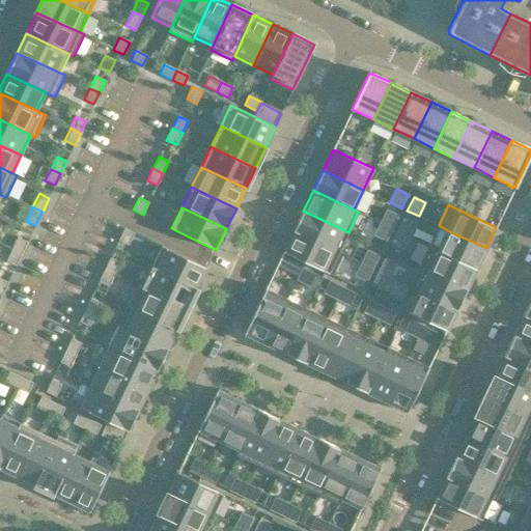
[(392,228),(398,215),(386,210),(380,223),(392,228)]
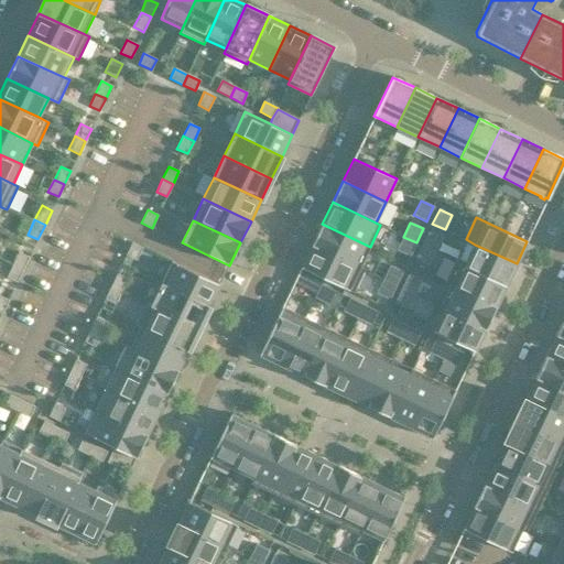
[(370,247),(322,224),(312,245),(359,268),(370,247)]
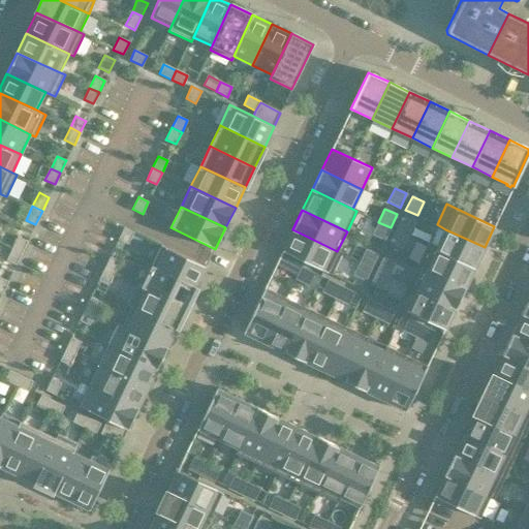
[(402,217),(396,229),(408,236),(414,222),(402,217)]
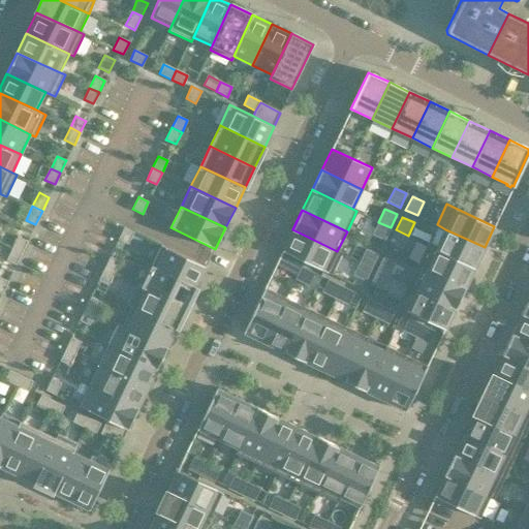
[(384,241),(391,227),(378,222),(372,235),(384,241)]
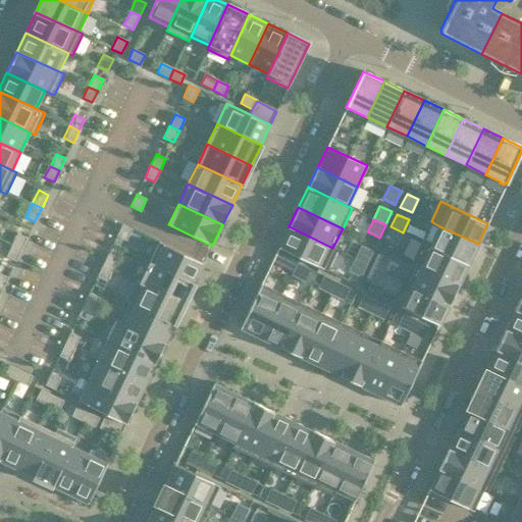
[(126,241),(132,228),(122,224),(116,237),(126,241)]
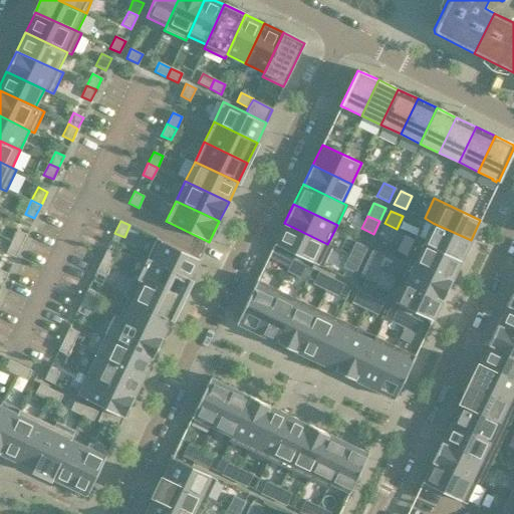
[(332,247),(327,244),(284,223),(274,244),(295,254),(322,267),(332,247)]
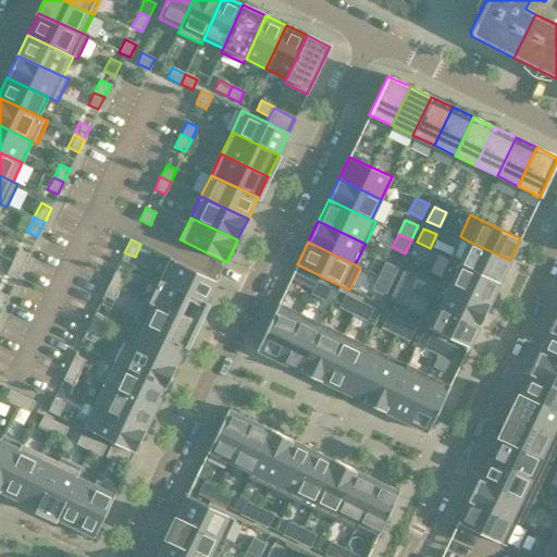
[(422,262),(430,248),(417,242),(410,256),(422,262)]
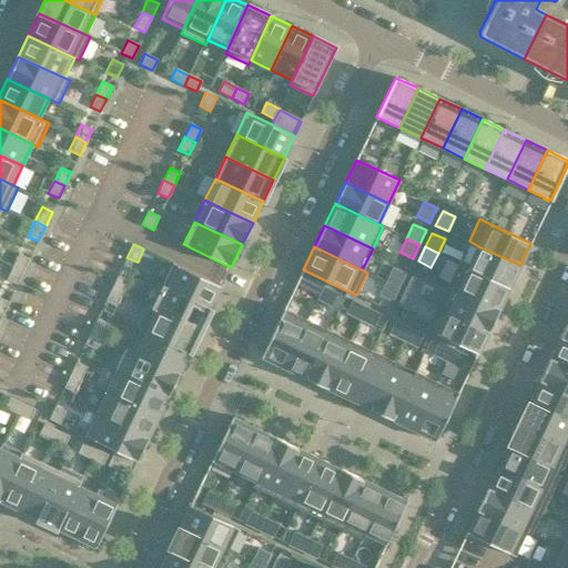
[(509,287),(520,265),(478,246),(468,267),(509,287)]
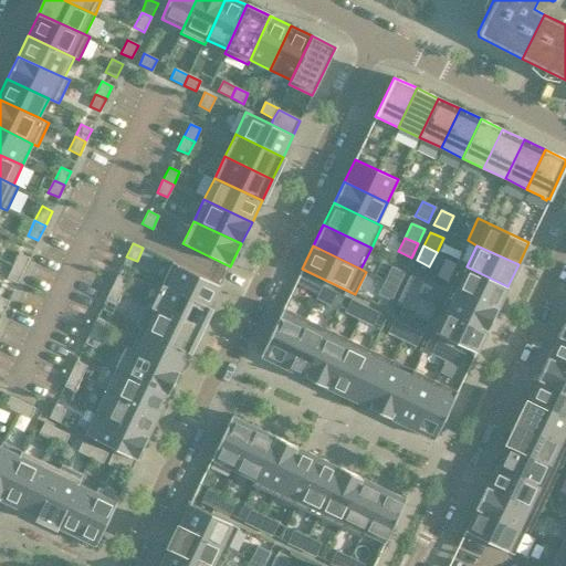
[(23,271),(30,258),(19,253),(13,265),(23,271)]
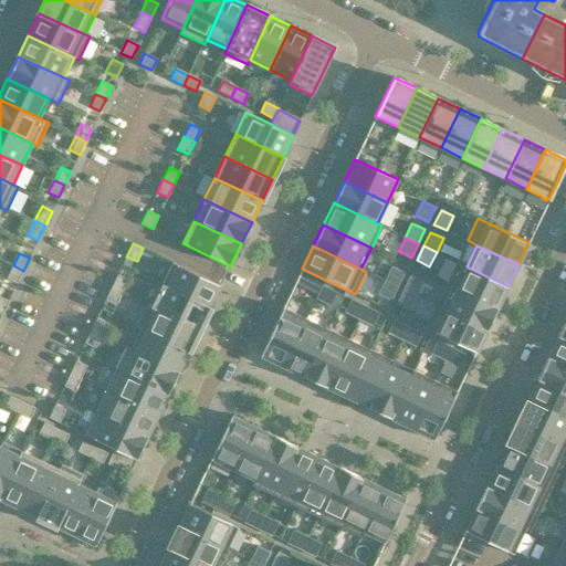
[(210,308),(221,285),(173,262),(161,285),(210,308)]
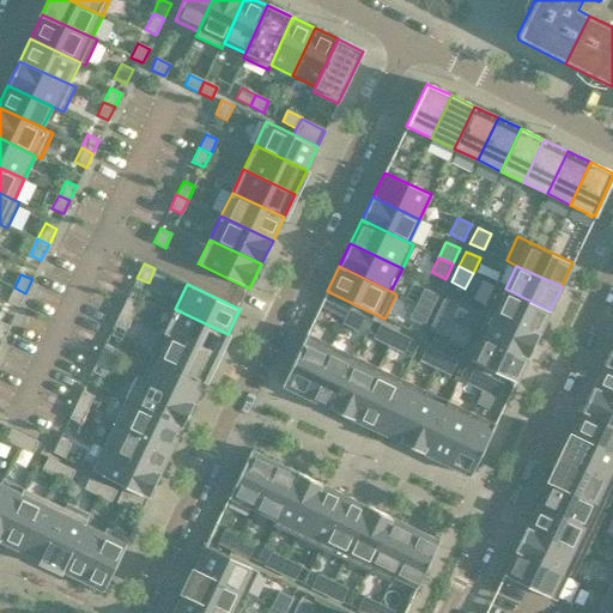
[(539,334),(550,310),(505,289),(495,284),(484,308),(539,334)]
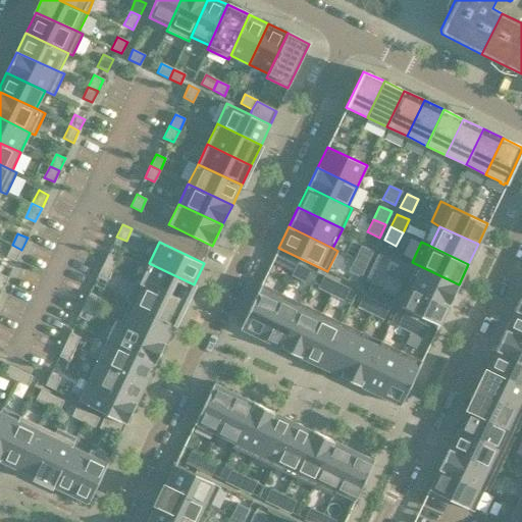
[(16,261),(21,250),(12,245),(6,257),(16,261)]
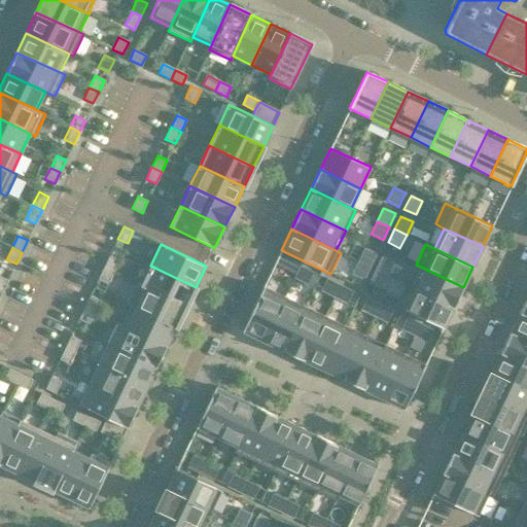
[(364,248),(358,261),(370,267),(376,253),(364,248)]
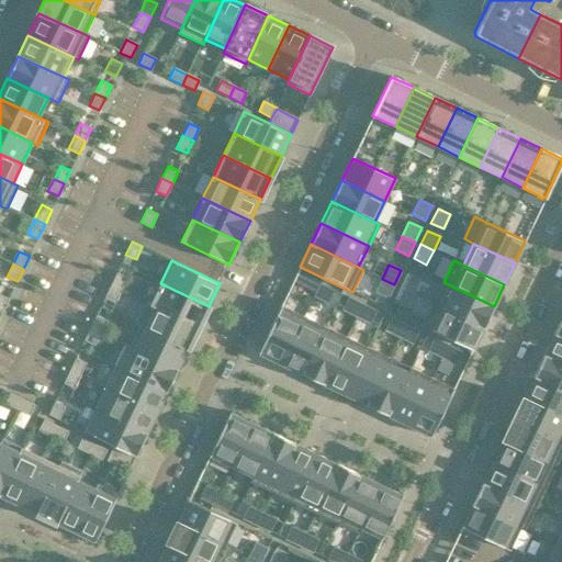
[(319,283),(323,278),(300,267),(300,268),(293,281),(315,292),(319,283)]
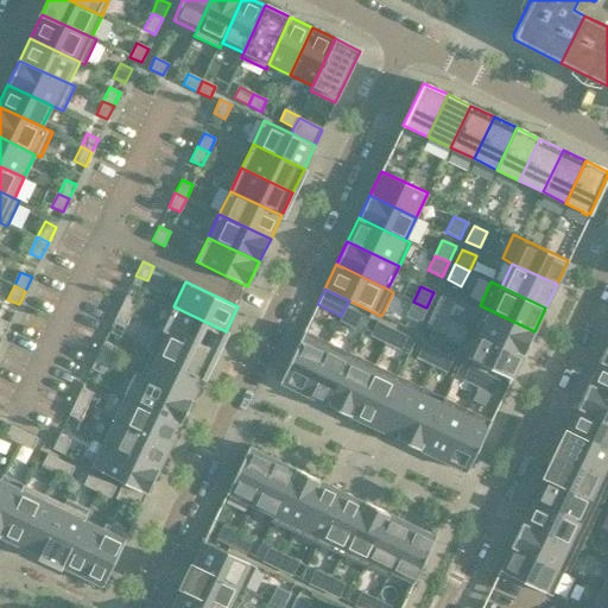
[(131,314),(138,301),(126,295),(119,309),(131,314)]
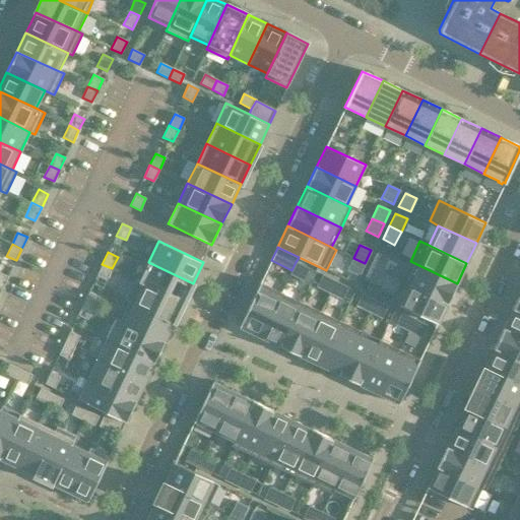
[(377,253),(371,265),(382,271),(388,258),(377,253)]
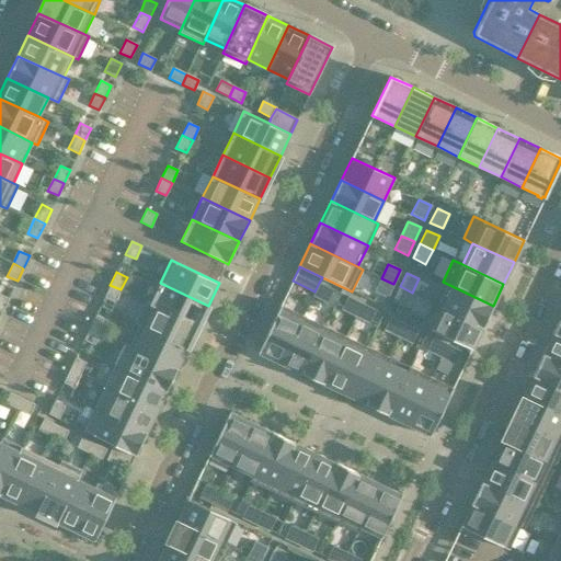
[(387,298),(393,284),(381,278),(374,293),(387,298)]
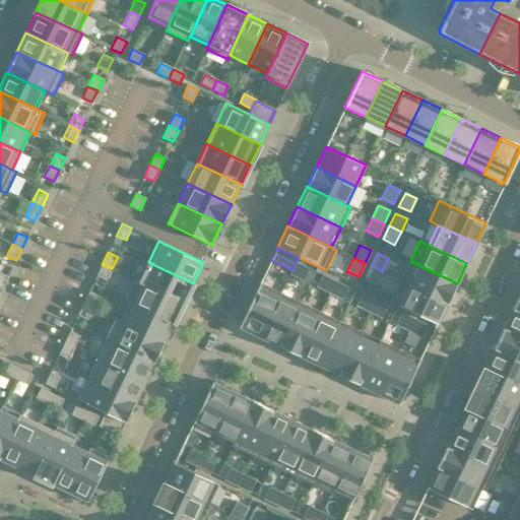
[(448,303),(457,283),(410,261),(401,280),(448,303)]
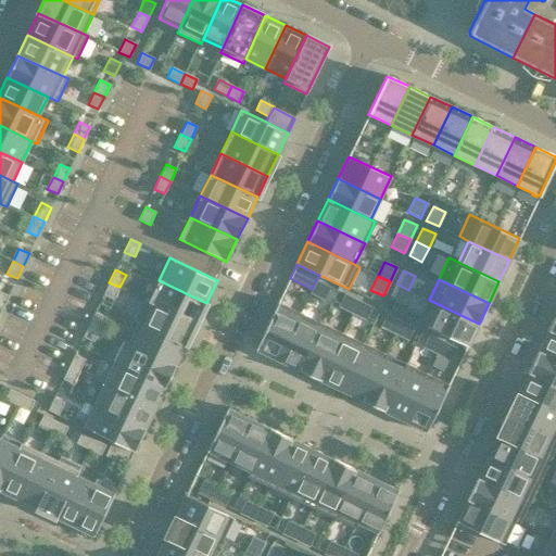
[(196,324),(206,303),(159,280),(149,301),(196,324)]
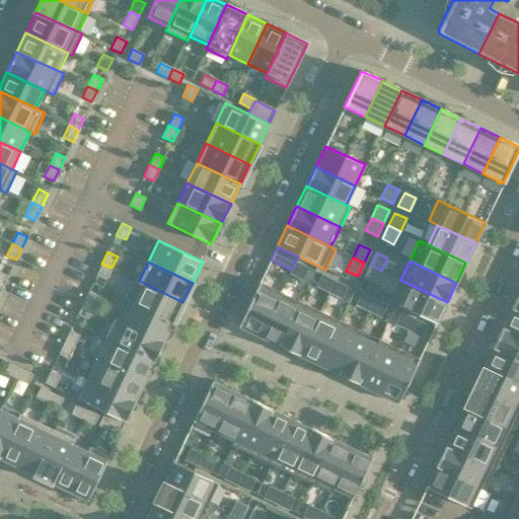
[(308,268),(295,262),(291,270),(290,274),(303,280),(308,268)]
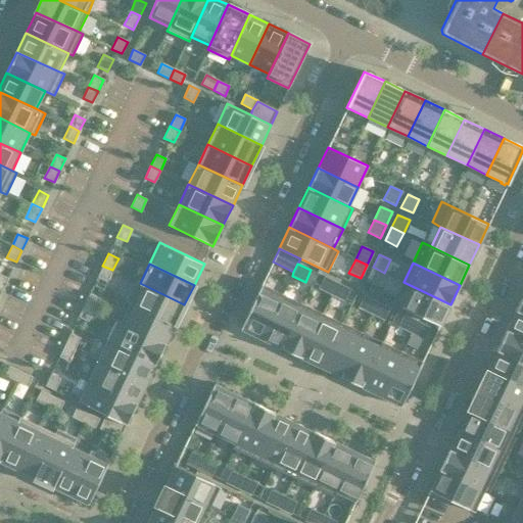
[(107,282),(112,270),(102,266),(97,277),(107,282)]
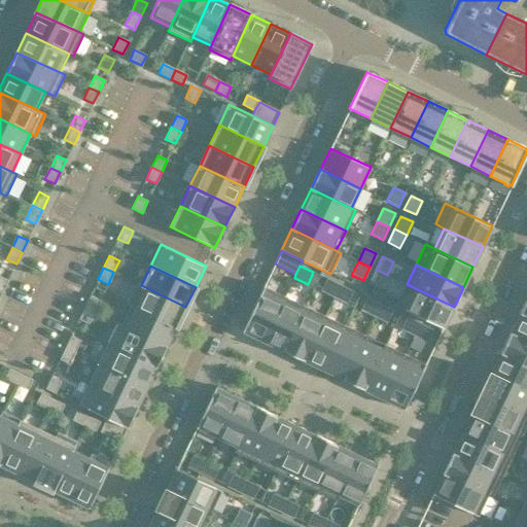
[(381,288),(387,275),(376,269),(369,282),(381,288)]
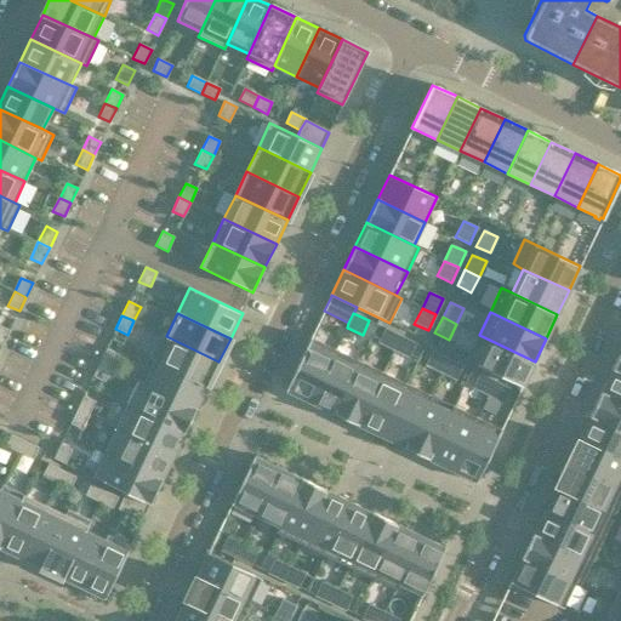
[(394,349),(400,336),(385,329),(379,342),(394,349)]
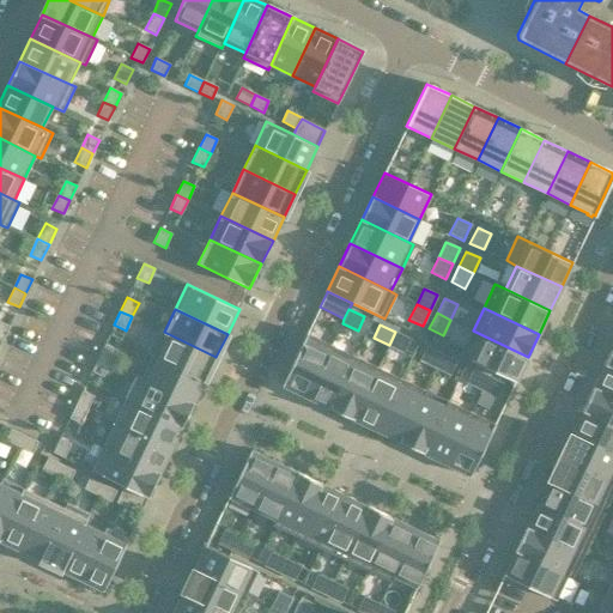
[(205,382),(216,357),(164,332),(159,329),(147,354),(152,357),(205,382)]
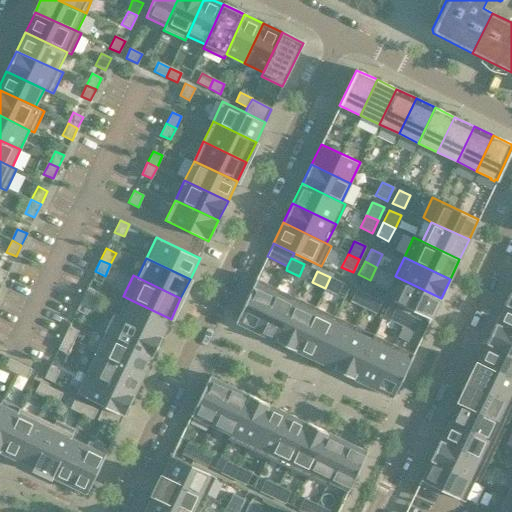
[(441,298),(395,276),(385,296),(431,318),(441,298)]
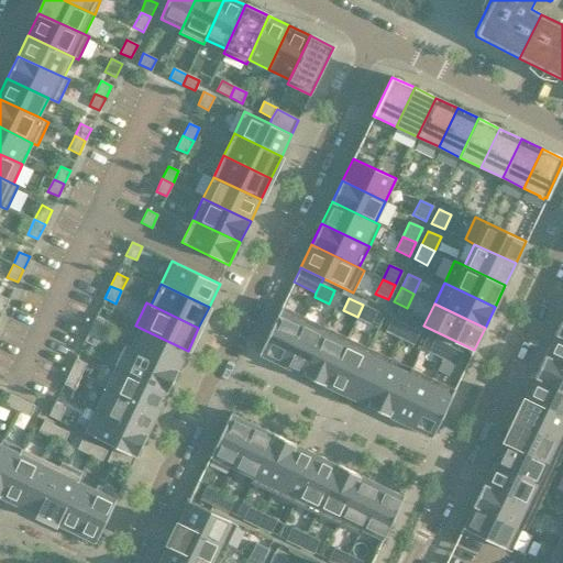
[(377,311),(363,305),(357,317),(371,323),(377,311)]
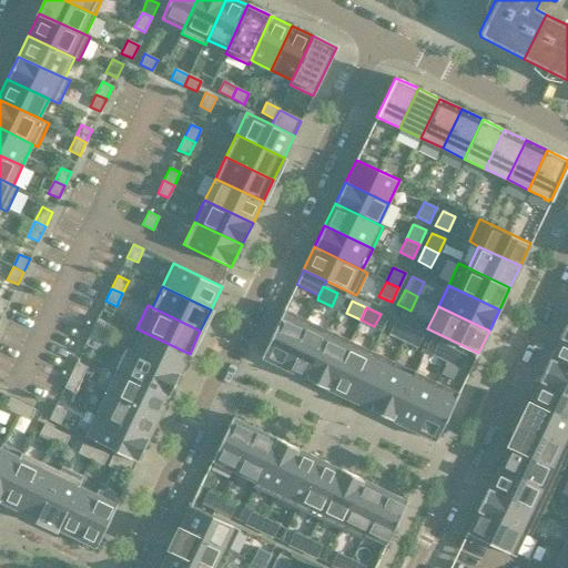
[(284,368),(307,320),(284,310),(261,357),(284,368)]
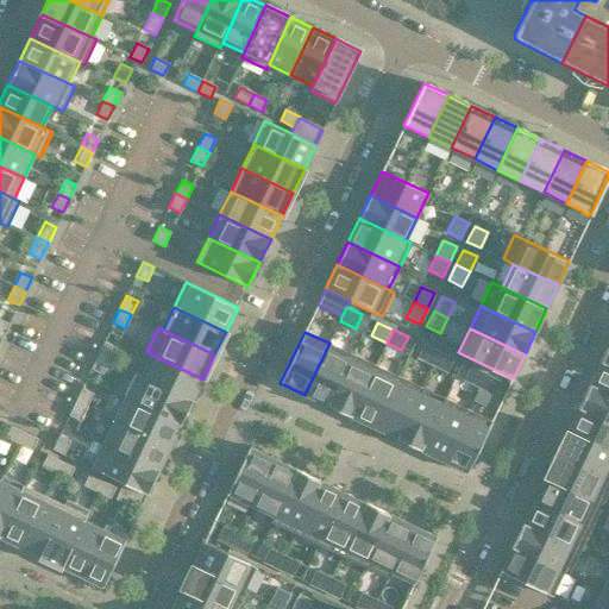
[(110,360),(115,347),(104,341),(98,356),(110,360)]
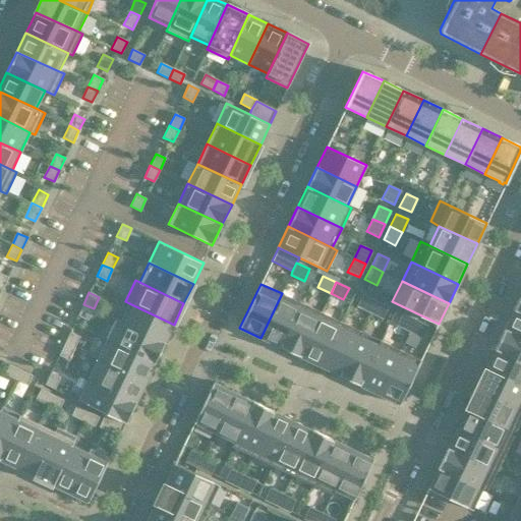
[(281,347),(301,303),(282,293),(261,338),(281,347)]
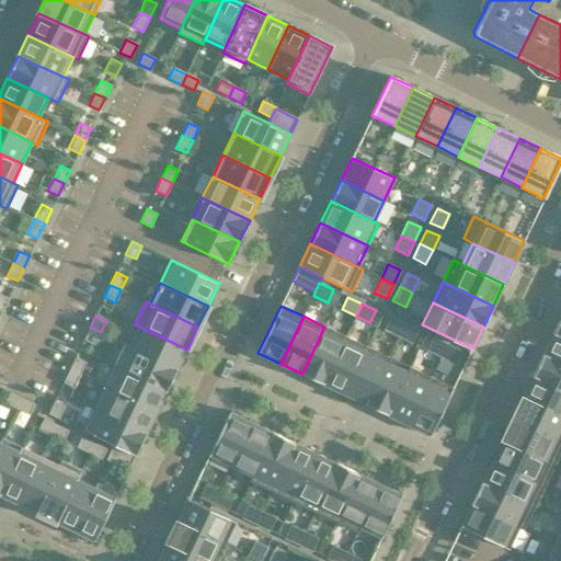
[(398,336),(404,323),(390,317),(385,330),(398,336)]
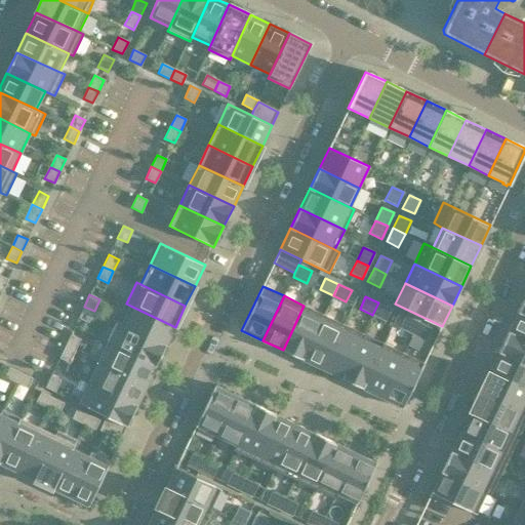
[(524,322),(524,297),(523,296),(514,317),(524,322)]
